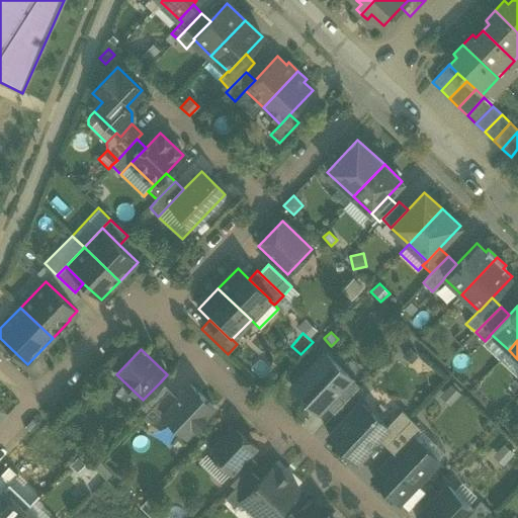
[(350,378),(324,353),(292,386),(319,412),(325,405),(350,378)]
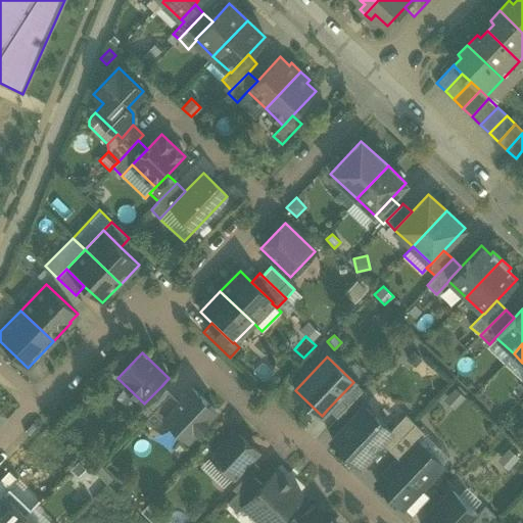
[(337,417),(363,390),(353,382),(328,409),(337,417)]
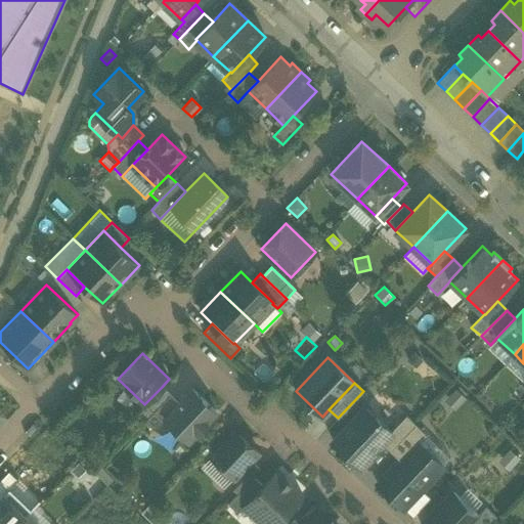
[(170,395),(162,387),(144,404),(136,413),(144,422),(170,395)]
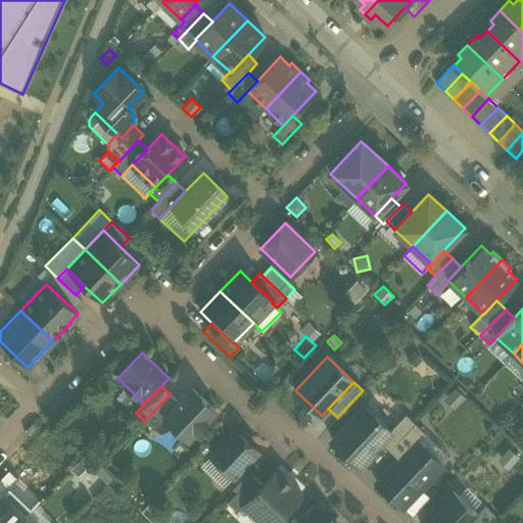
[(443,399),(455,410),(466,397),(455,387),(443,399)]
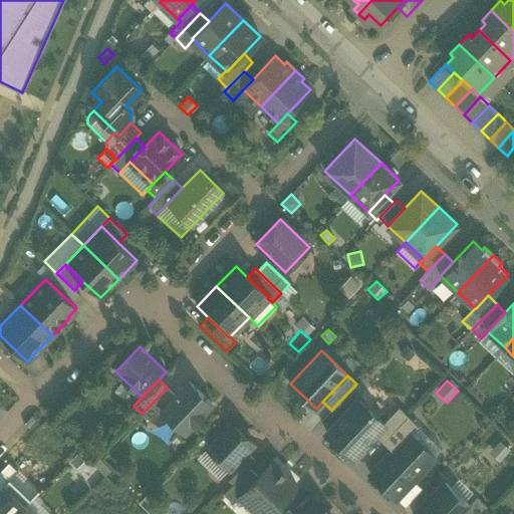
[(212,404),(189,382),(176,396),(161,411),(184,433),(194,424),(195,425),(204,415),(203,414),(212,404)]
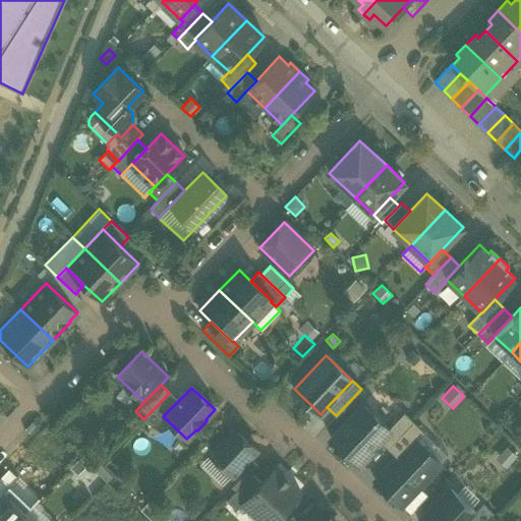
[(178,401),(169,393),(143,419),(153,427),(163,416),(178,401)]
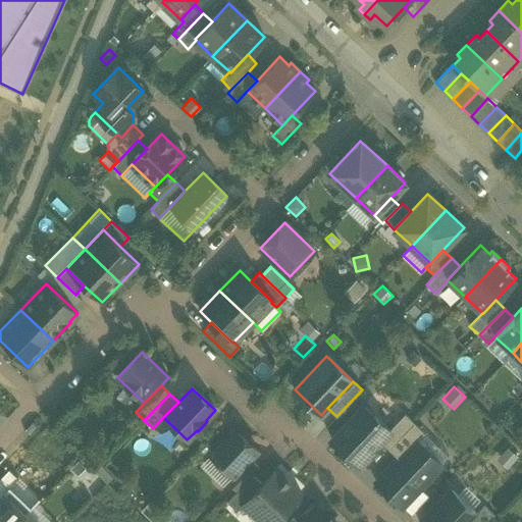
[(389,430),(363,406),(331,439),(358,465),(380,441),(390,431),(389,430)]
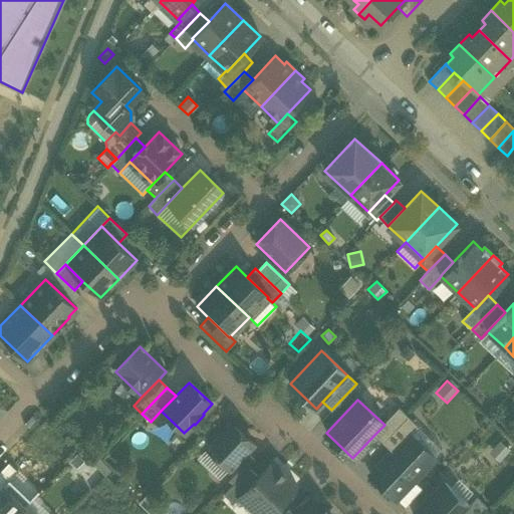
[(374,435),(383,443),(408,417),(399,408),(383,424),(384,425),(374,435)]
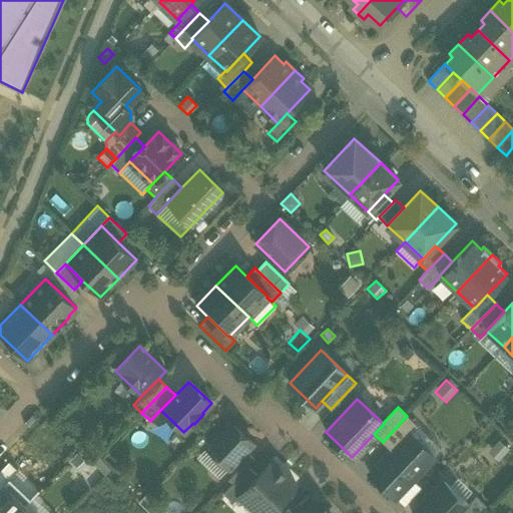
[(408,433),(409,434),(417,425),(407,416),(383,442),(391,450),(408,433)]
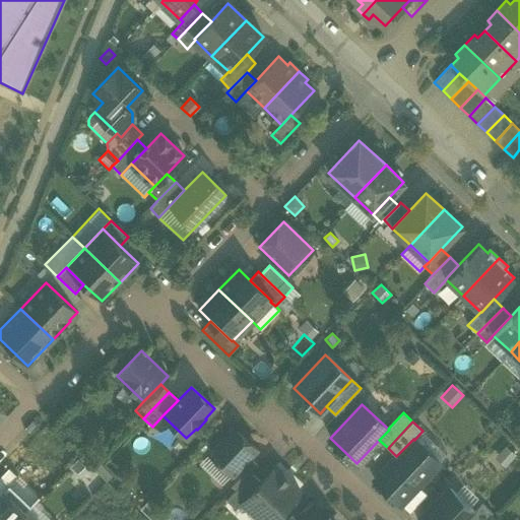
[(257,449),(233,427),(209,452),(232,474),(249,457),(257,449)]
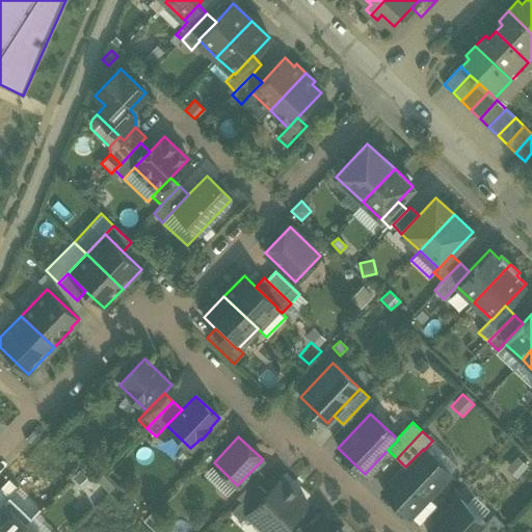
[(424,450),(448,473),(456,463),(432,441),(424,450)]
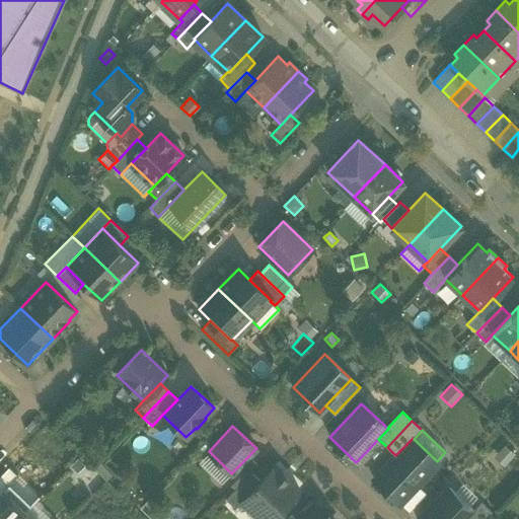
[(414,439),(413,438),(395,455),(373,478),(400,504),(418,486),(439,463),(437,461),(414,439)]
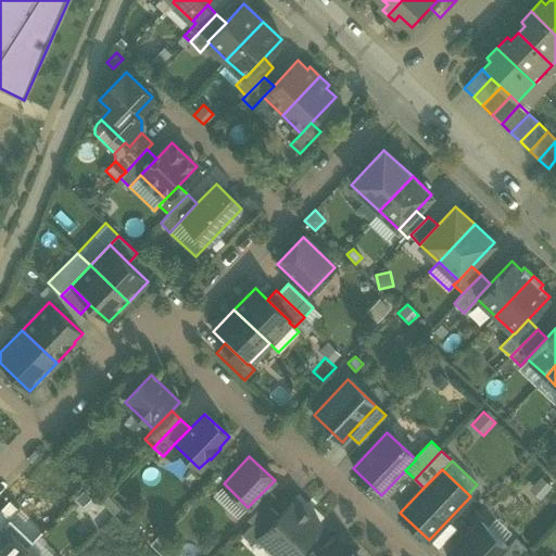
[(529,489),(540,500),(552,487),(541,476),(529,489)]
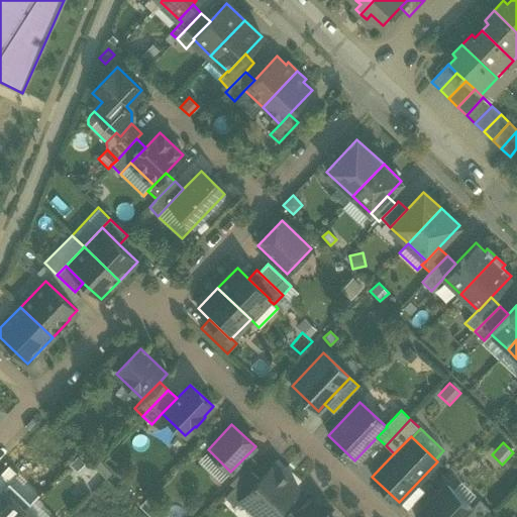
[(256,463),(247,454),(230,472),(225,478),(234,488),(250,471),(256,463)]
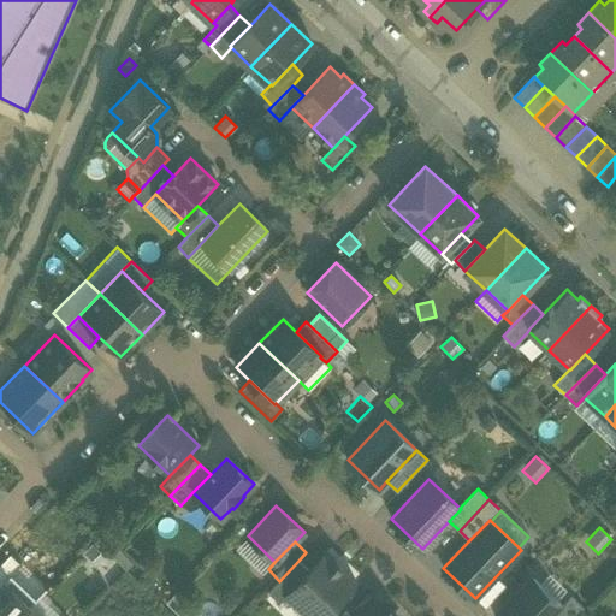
[(326,554),(308,570),(285,596),(308,615),(321,615),(355,581),(326,554)]
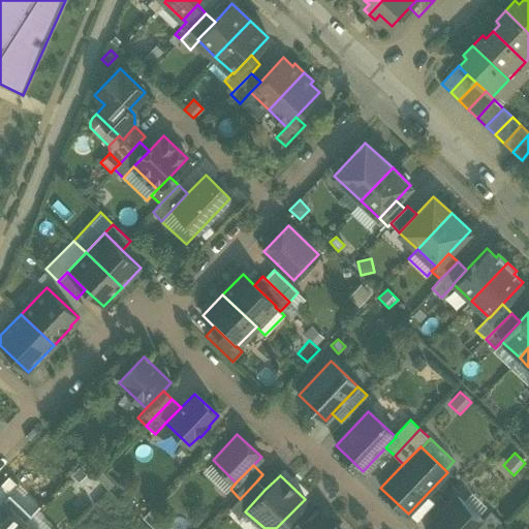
[(8,476),(0,485),(0,503),(18,485),(8,476)]
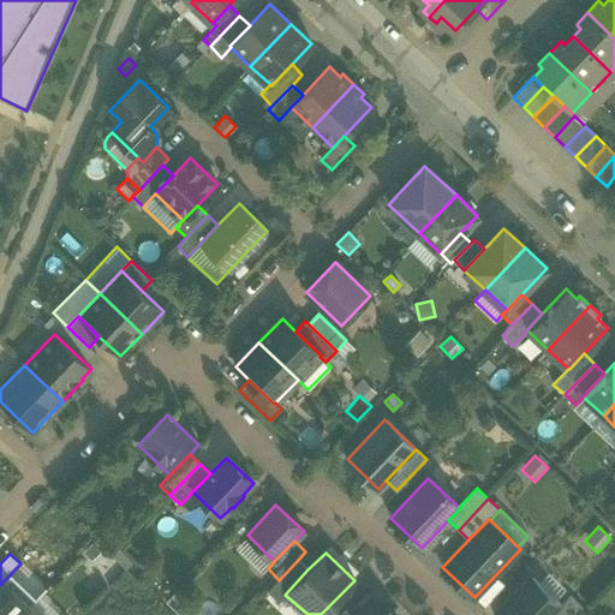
[(285,595),(308,569),(298,560),(279,580),(268,591),(279,601),(285,595)]
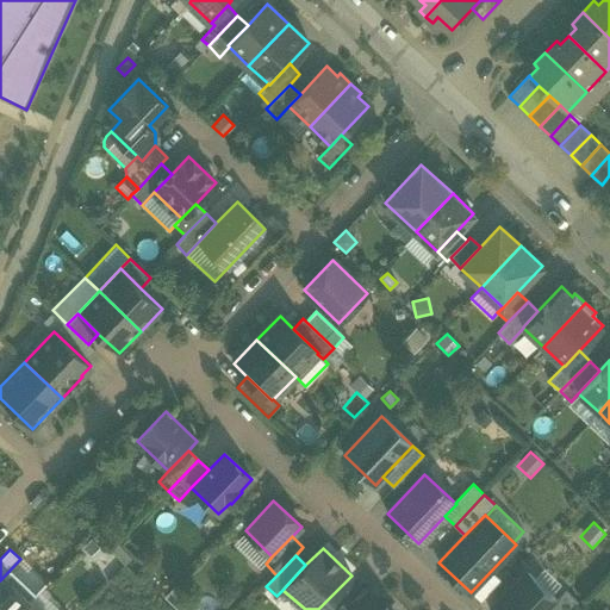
[(0,609),(20,609),(30,601),(39,591),(47,584),(20,559),(0,580),(0,609)]
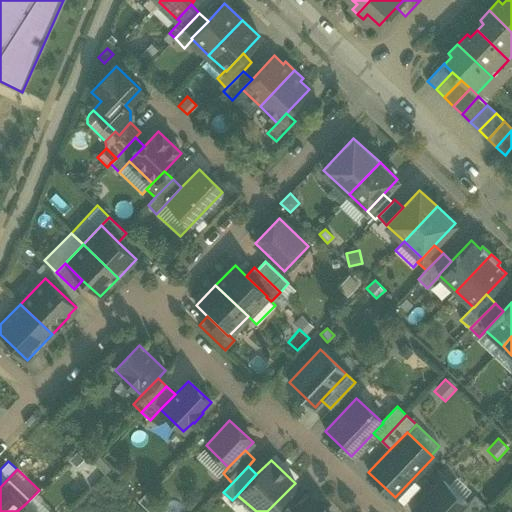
[(462,499),(471,490),(457,477),(448,486),(462,499)]
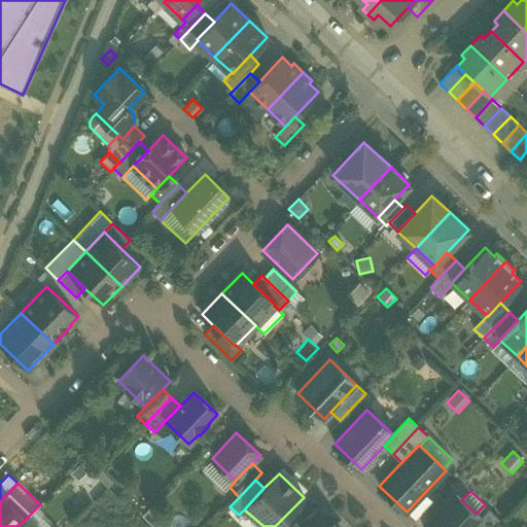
[(407,512),(415,521),(423,512),(433,501),(424,493),(407,512)]
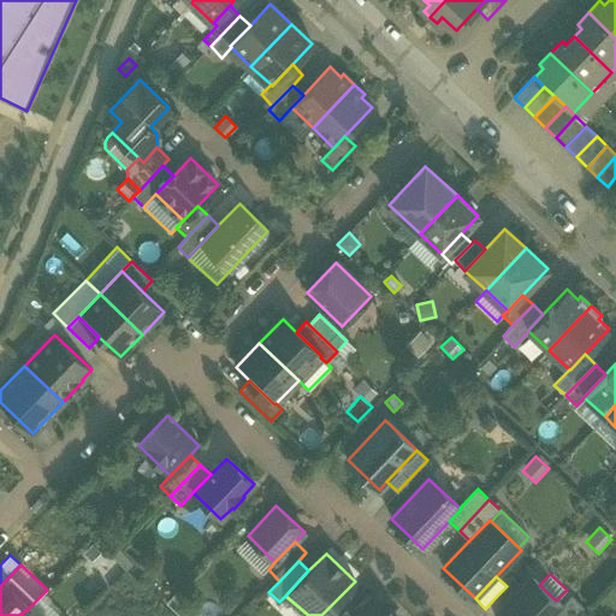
[(539,585),(533,579),(505,608),(497,615),(554,615),(562,608),(556,600),(539,585)]
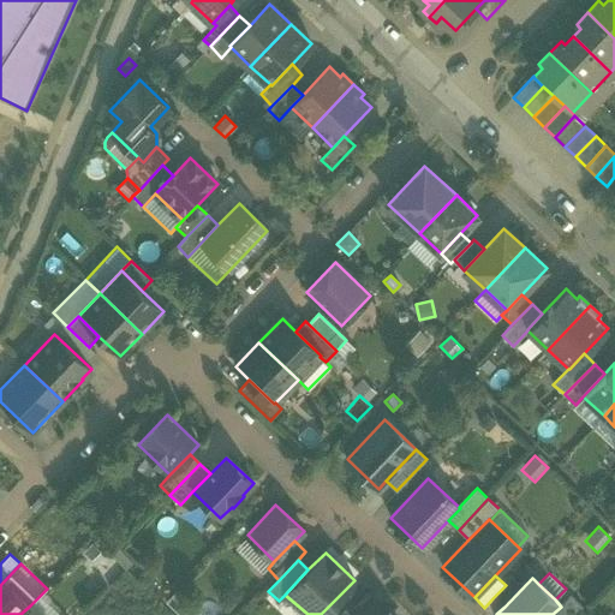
[(39,614),(59,614),(40,596),(30,605),(39,614)]
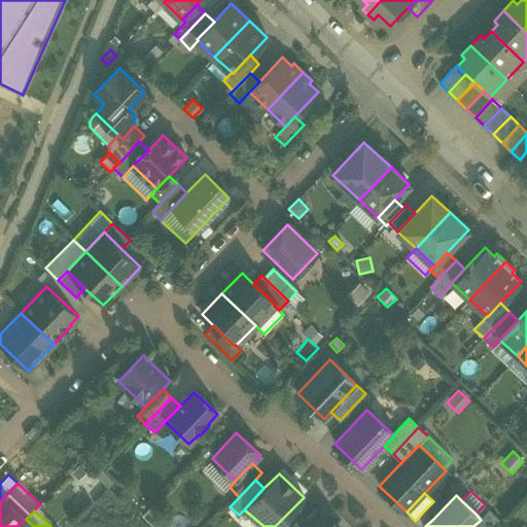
[(415,521),(412,524),(415,526),(425,526),(432,520),(423,512),(415,521)]
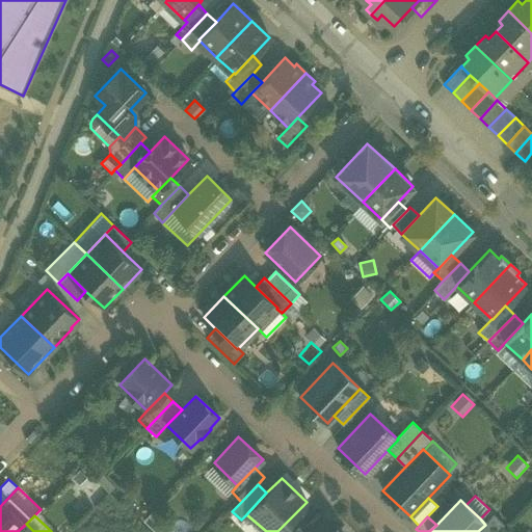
[(498,531),(504,526),(494,516),(485,525),(478,531),(498,531)]
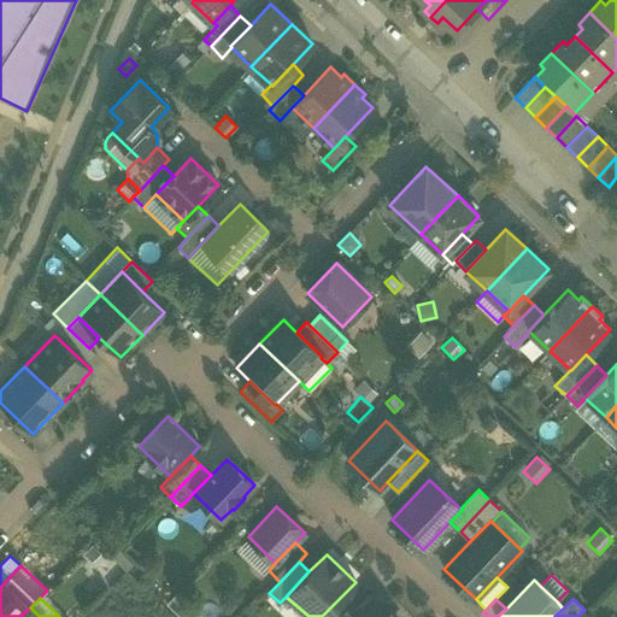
[(362,616),(391,616),(388,616),(383,616),(372,606),(362,616)]
